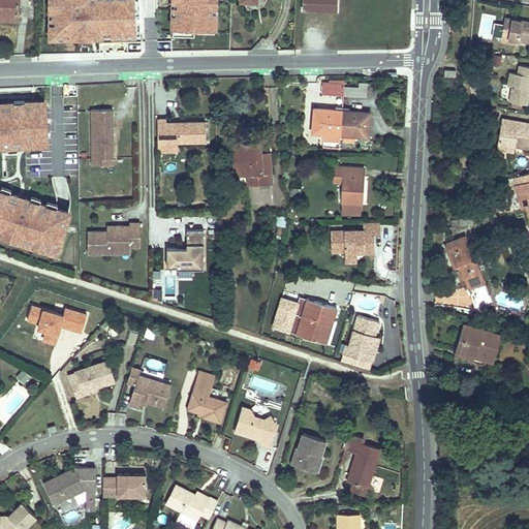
[(0,0),(0,21),(16,22),(17,6),(26,6),(26,0),(0,0)]
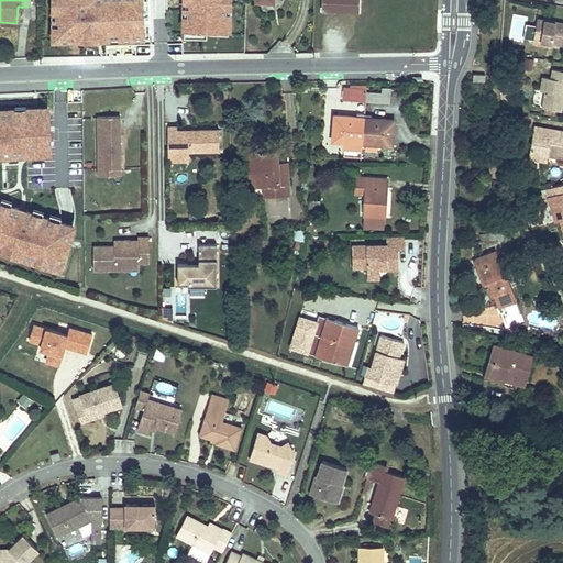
[(57,0),(57,12),(54,12),(54,21),(57,21),(56,39),(96,37),(96,29),(101,29),(101,37),(112,37),(112,34),(134,34),(134,36),(148,35),(146,0),(57,0)]
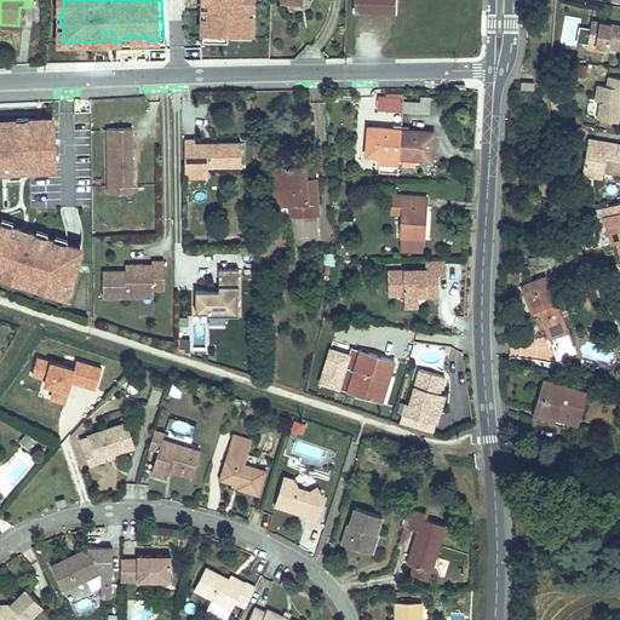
[(207,0),(208,1),(204,1),(204,10),(207,10),(207,22),(204,22),(202,40),(228,40),(228,36),(252,36),(252,18),(248,18),(248,0),(207,0)]
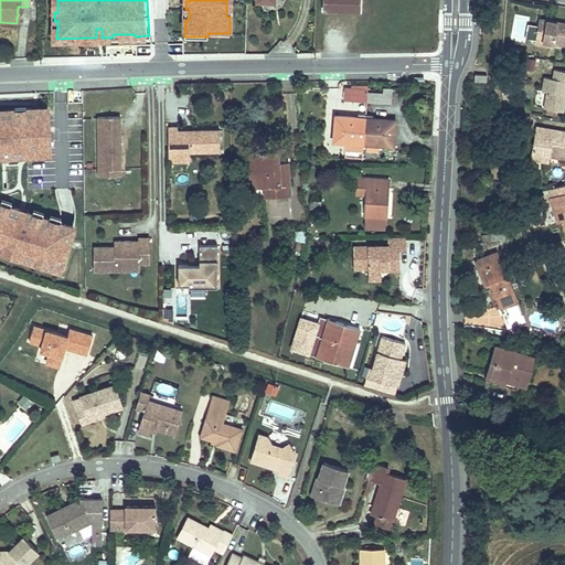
[(324,0),(324,10),(359,11),(359,0),(324,0)]
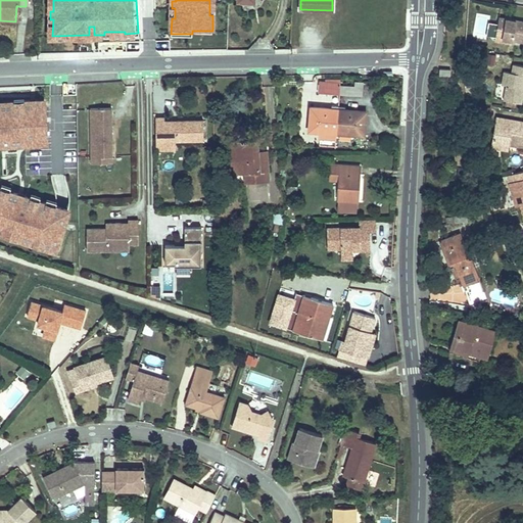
[(522,15),(497,11),(494,31),(512,34),(522,36),(522,15)]
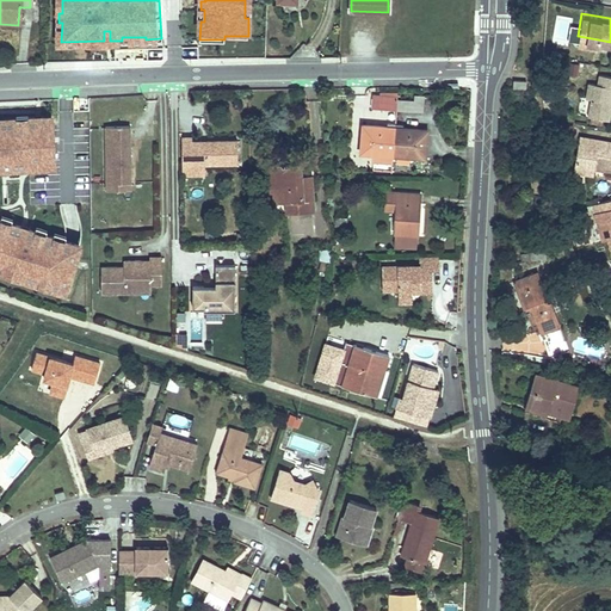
[(608,118),(610,100),(610,98),(608,98),(610,85),(610,84),(610,71),(598,68),(597,81),(588,80),(585,96),(590,96),(587,113),(608,118)]
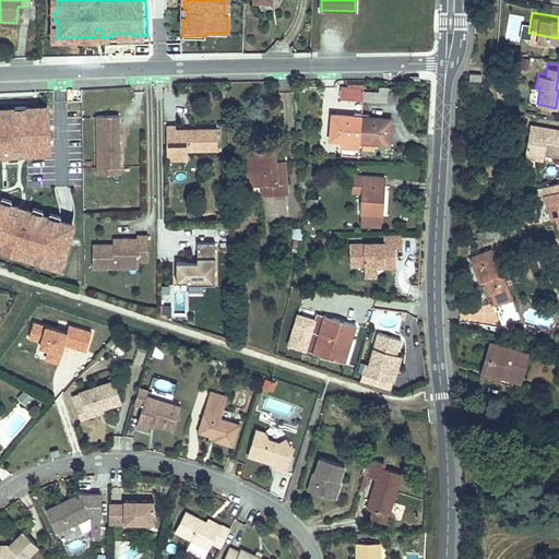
[(360,98),(360,86),(340,86),(340,98),(360,98)]
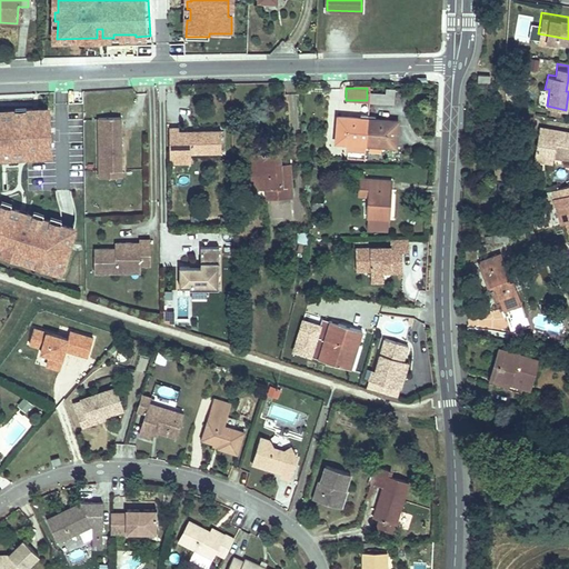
[(369,88),(367,88),(367,100),(392,101),(392,92),(369,92),(369,88)]
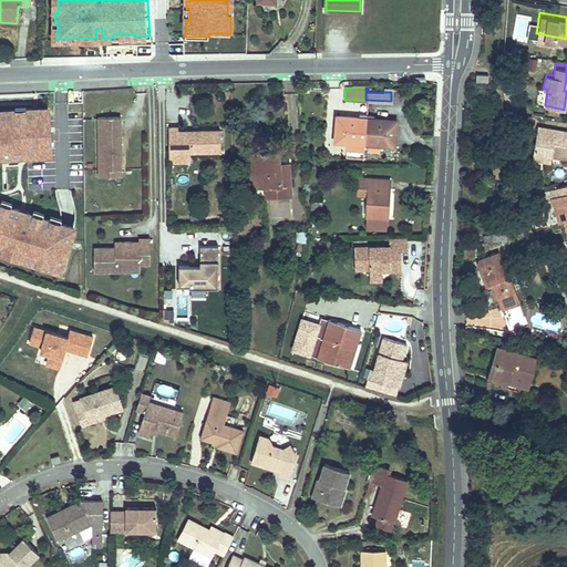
[(0,250),(1,248),(21,255),(20,258),(35,263),(37,259),(48,263),(47,266),(60,270),(73,225),(0,202),(0,160),(27,158),(24,134),(32,133),(31,113),(0,115),(0,250)]
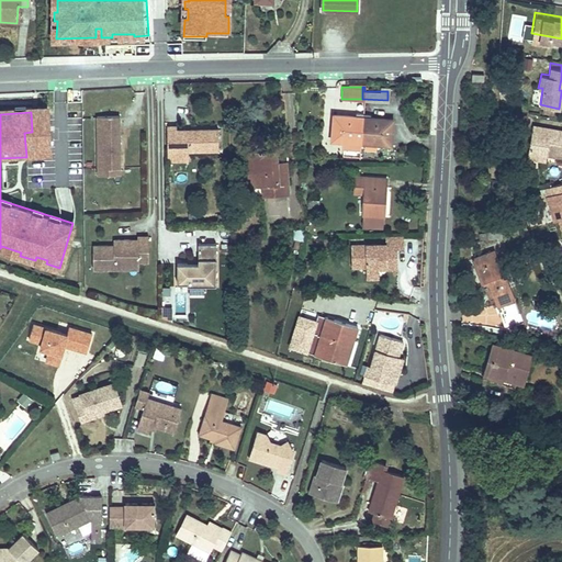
[(48,156),(46,112),(31,112),(32,132),(24,133),(26,157),(48,156)]
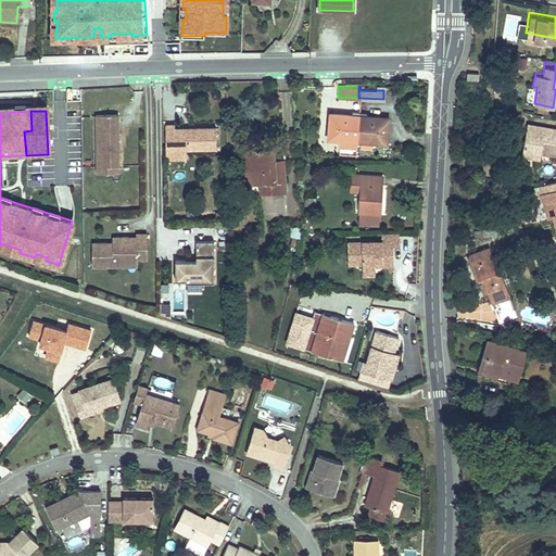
[(351,134),(356,135),(357,115),(329,112),(328,138),(340,139),(340,136),(350,137),(351,134)]
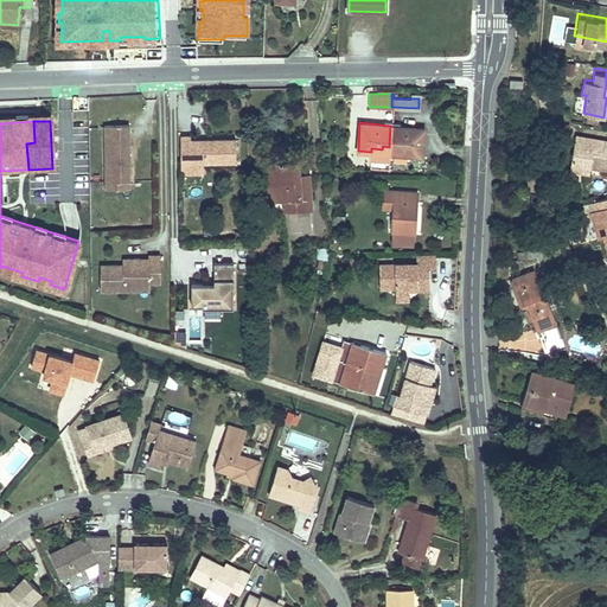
[(390,126),(389,147),(396,147),(396,151),(407,152),(407,154),(421,155),(422,128),(390,126)]
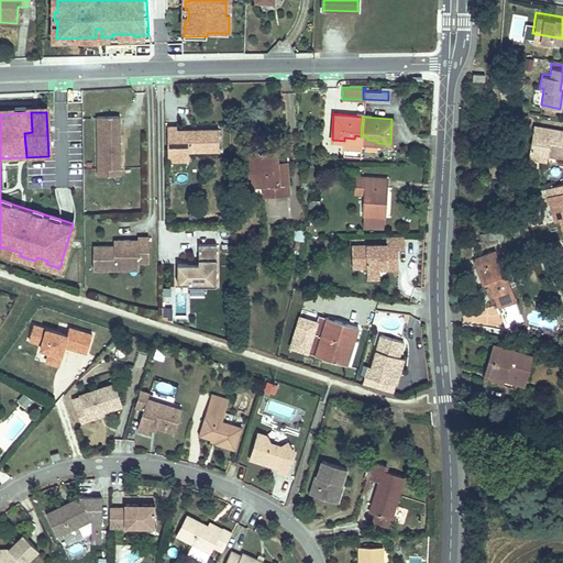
[(118,119),(95,120),(96,172),(119,170),(118,151),(116,151),(116,145),(118,145),(118,119)]
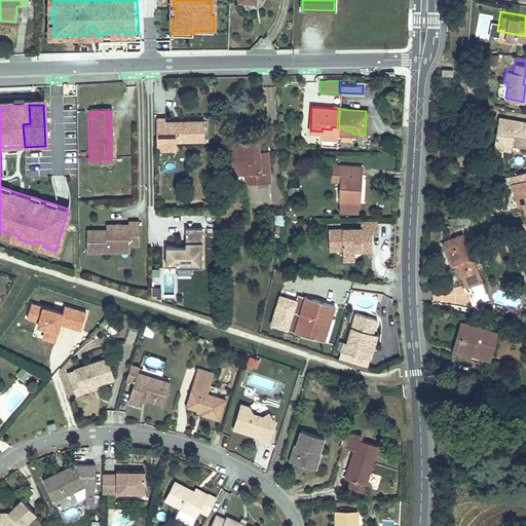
[(153,115),(154,138),(173,138),(202,138),(201,117),(162,118),(162,115),(153,115)]
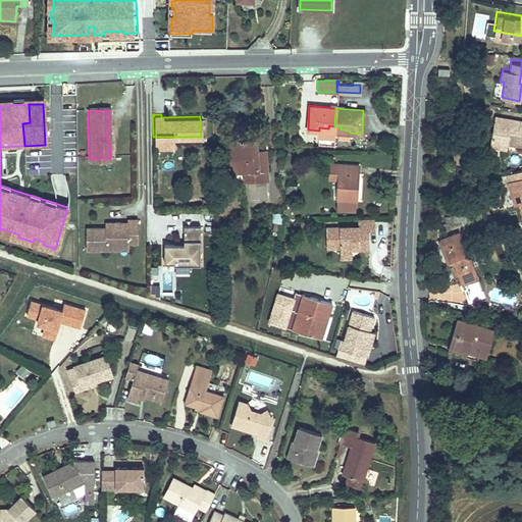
[(521,120),(520,120),(493,116),(489,143),(507,146),(508,142),(508,137),(518,138),(518,144),(521,144),(521,129),(521,125),(521,120)]
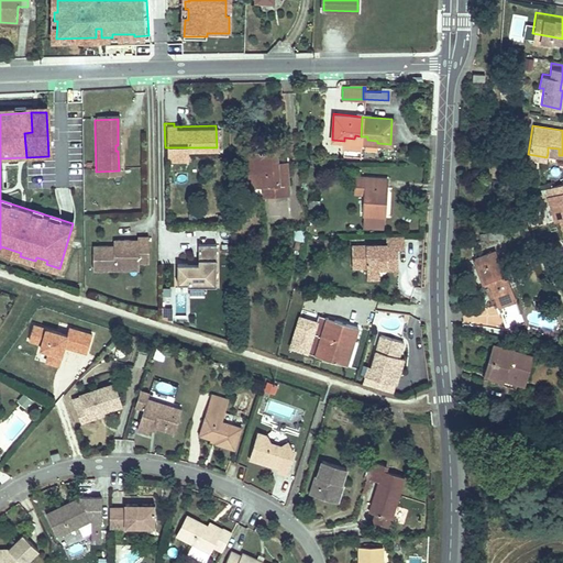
[(250,147),(252,173),(263,172),(263,180),(264,192),(288,189),(287,163),(276,164),(275,146),(250,147)]
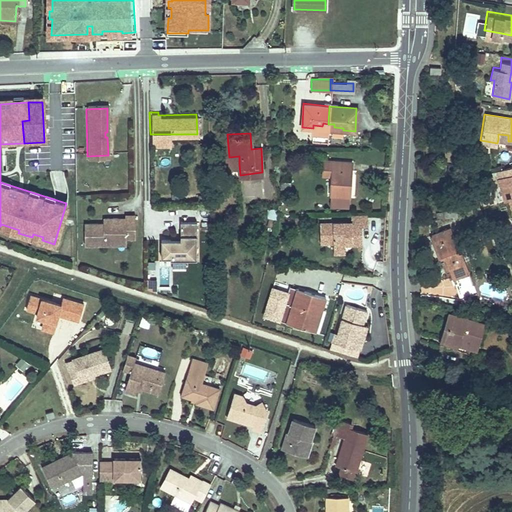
[(168,134),(150,134),(150,144),(169,144),(168,134)]
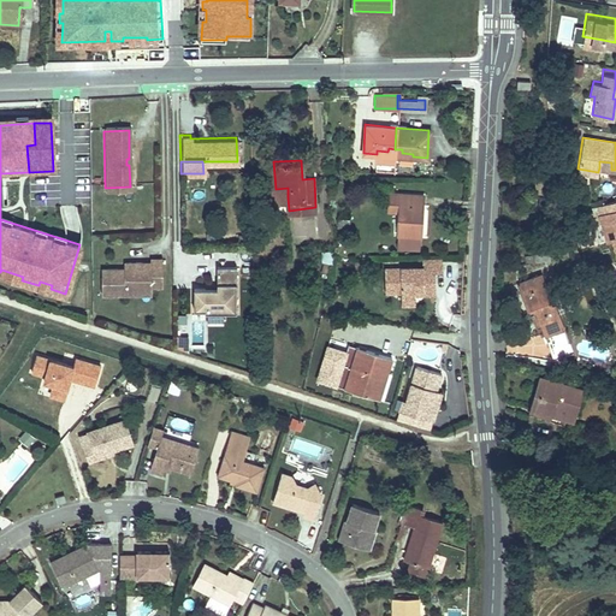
[(288,188),(276,189),(276,199),(288,197),(288,188)]
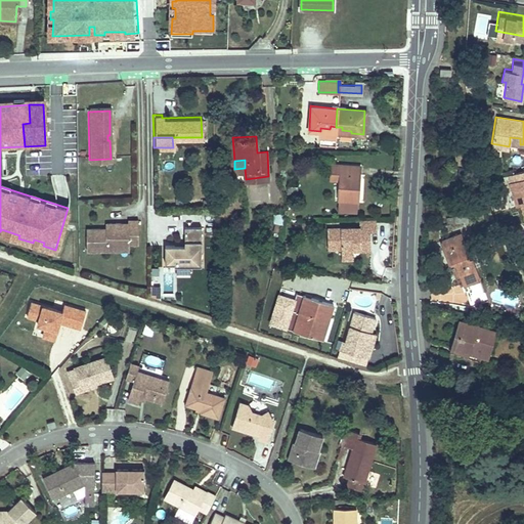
[(339,169),(338,203),(357,203),(358,169),(339,169)]
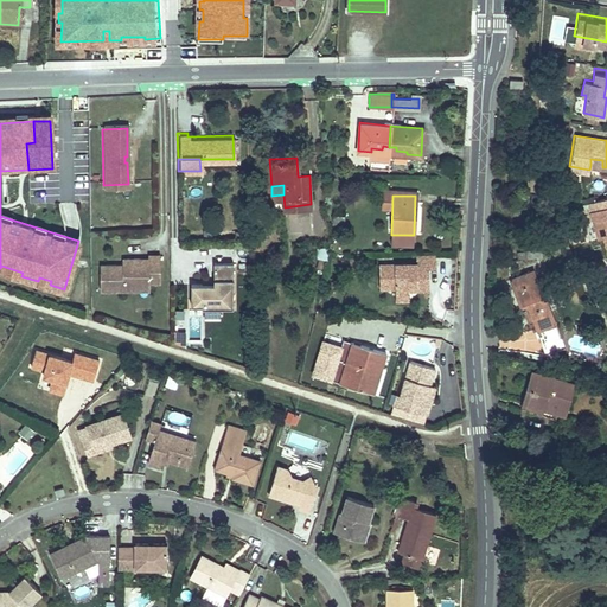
[(586,202),(592,219),(596,217),(601,235),(606,254),(606,196),(596,199),(586,202)]
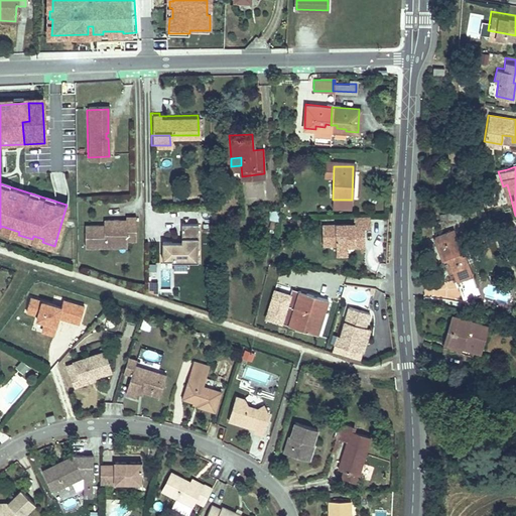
[(283,183),(283,190),(294,190),(293,182),(283,183)]
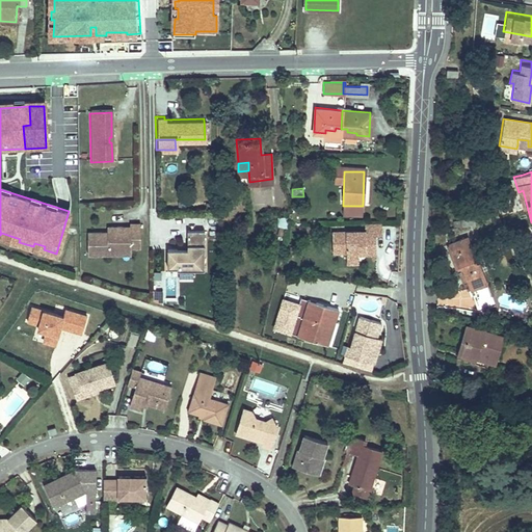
[(523,190),(519,192),(521,200),(523,207),(527,206),(523,190)]
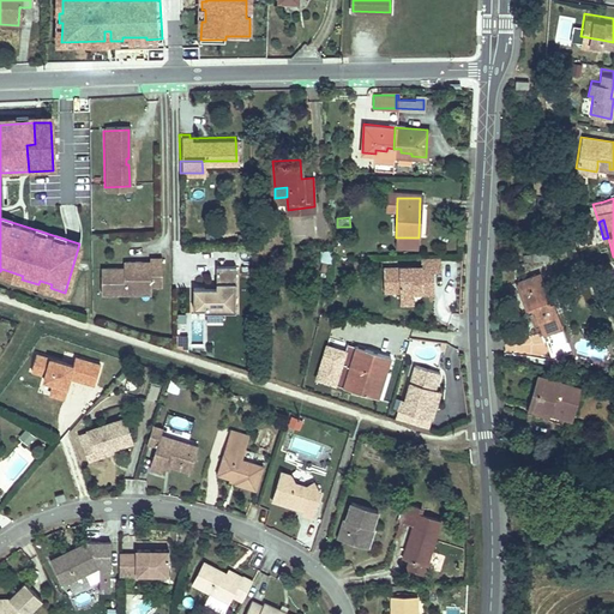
[(536,254),(524,257),(525,264),(549,260),(546,248),(535,250),(536,254)]
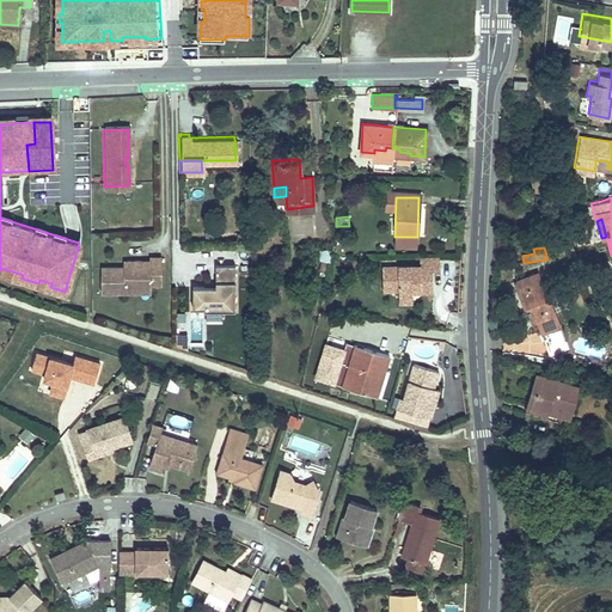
[(122,267),(101,268),(101,293),(123,293),(123,285),(150,285),(159,285),(159,257),(147,257),(147,261),(147,263),(141,264),(139,261),(122,261),(122,267)]
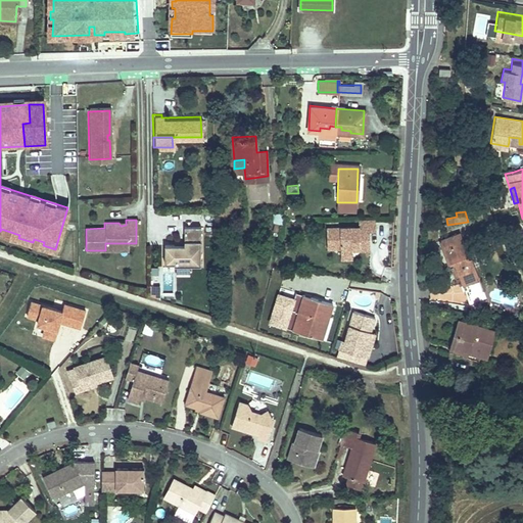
[(379,222),(362,221),(362,228),(329,228),(329,247),(341,247),(341,252),(353,252),(353,251),(353,247),(362,247),(362,251),(372,251),(373,236),(367,236),(367,230),(373,231),(378,231),(379,222)]
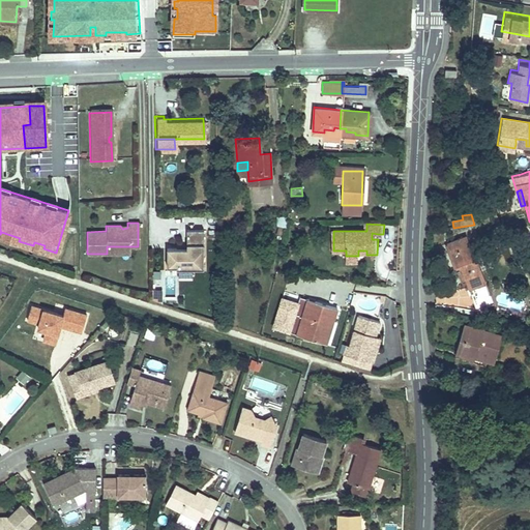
[(174,266),(202,266),(202,228),(184,228),(184,246),(184,248),(181,251),(174,251),(174,246),(165,246),(165,265),(174,265),(174,266)]
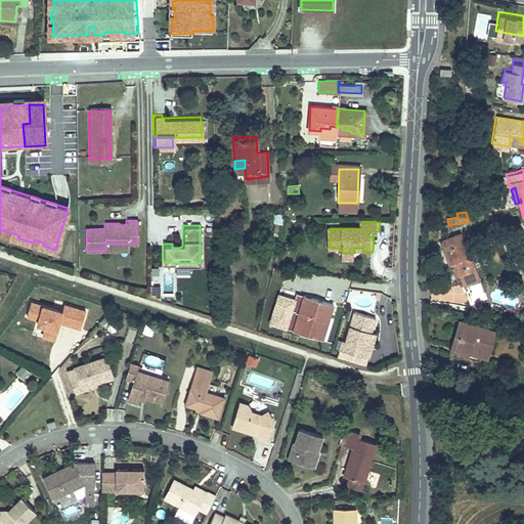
[(1,229),(0,231),(18,238),(19,235),(1,229)]
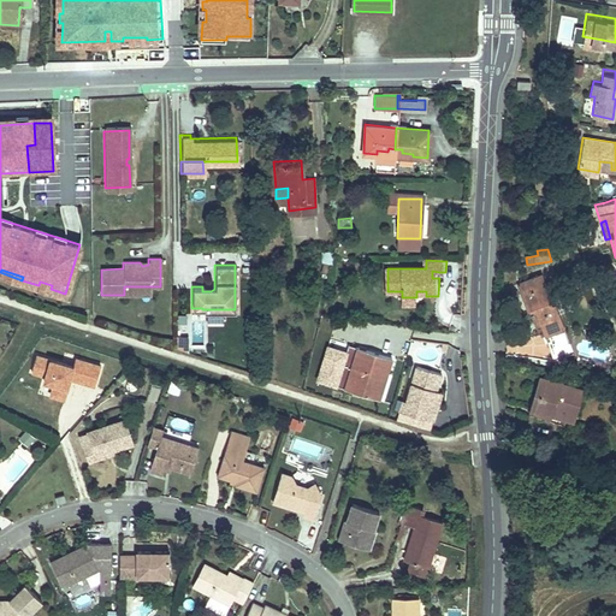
[(521,283),(532,313),(538,311),(543,323),(539,324),(549,351),(568,344),(555,307),(551,307),(548,297),(551,295),(543,274),(521,283)]
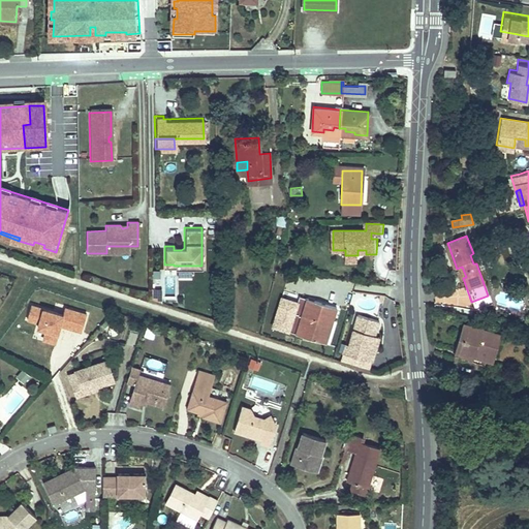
[(462,267),(457,269),(461,279),(463,278),(466,277),(462,267)]
